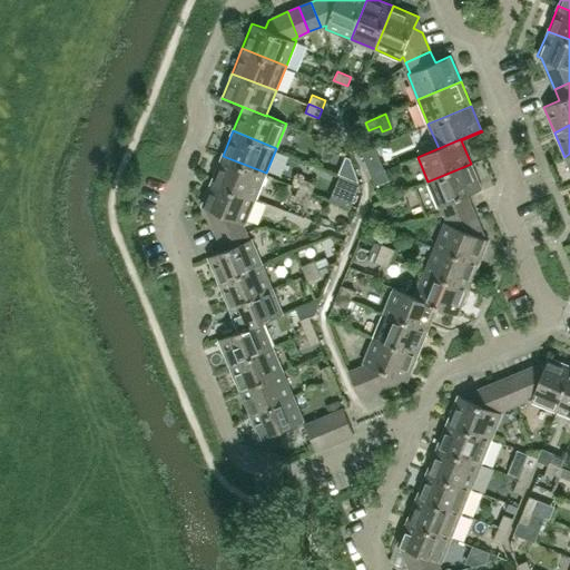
[(384,172),(381,163),(374,147),(362,153),(372,177),(384,172)]
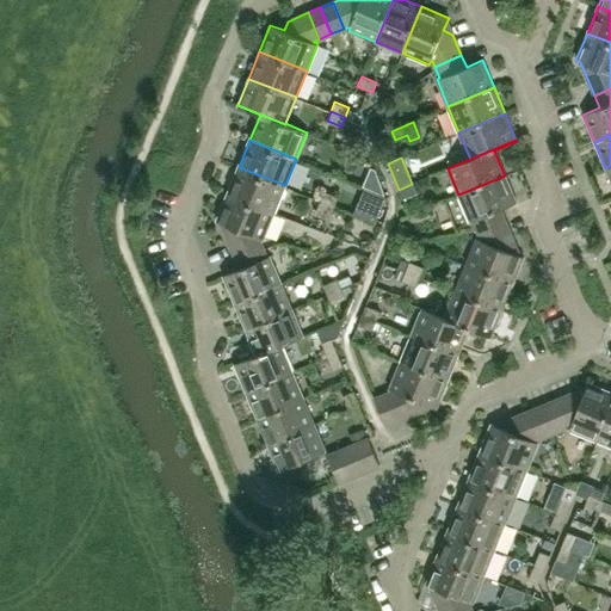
[(275,213),(285,185),(239,167),(228,193),(275,213)]
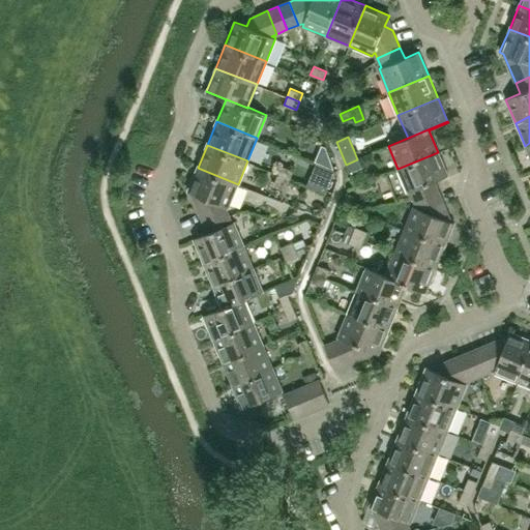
[(334,171),(327,148),(322,146),(316,163),(317,164),(334,171)]
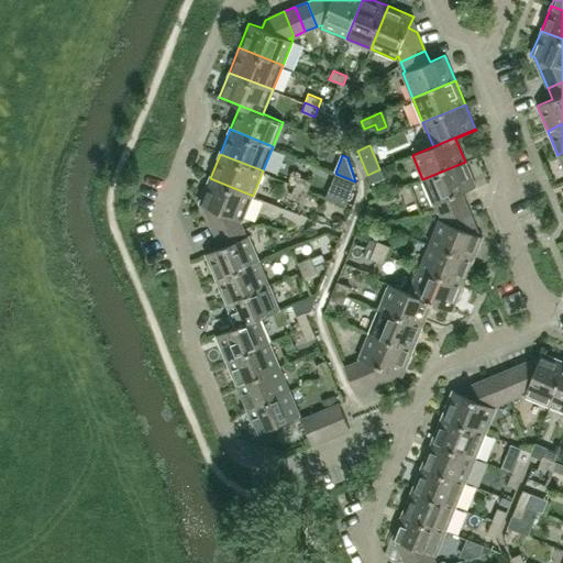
[(465,205),(461,192),(476,187),(465,162),(422,179),(433,205),(435,203),(441,214),(465,205)]
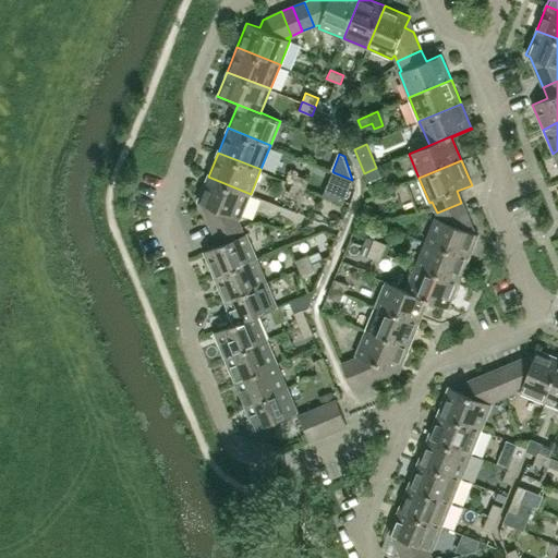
[(380,177),(376,168),(364,173),(367,182),(380,177)]
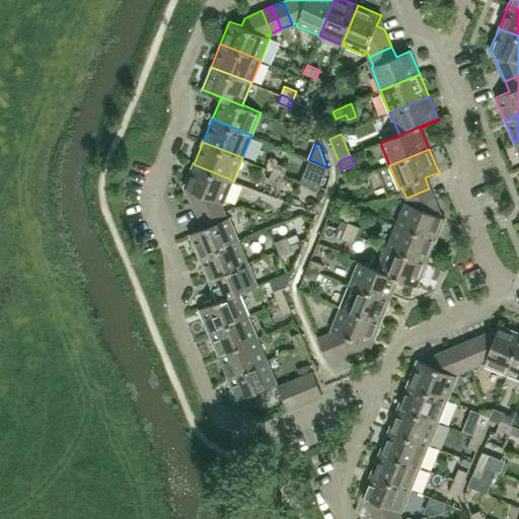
[(301,180),(319,188),(327,167),(310,160),(301,180)]
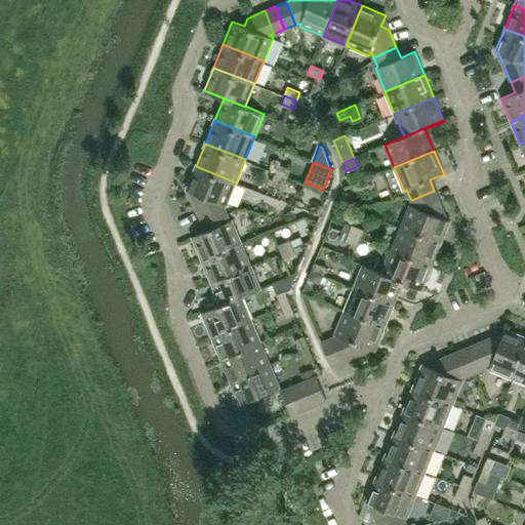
[(287,177),(290,169),(278,164),(275,172),(287,177)]
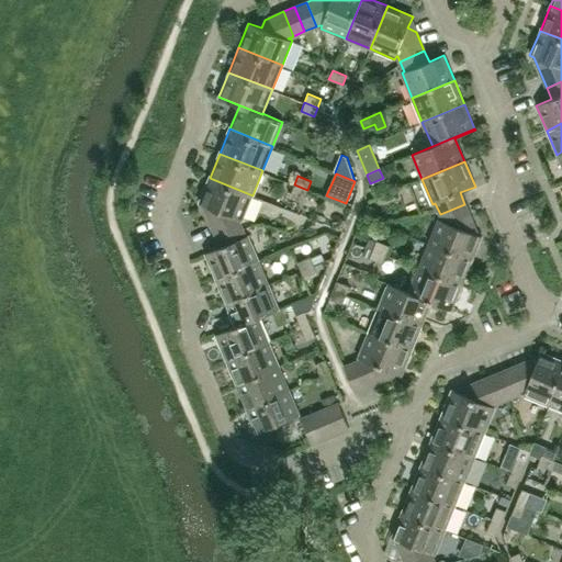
[(243,220),(253,195),(210,178),(200,203),(212,208),(209,216),(216,235),(242,225),(239,220),(239,218),(243,220)]
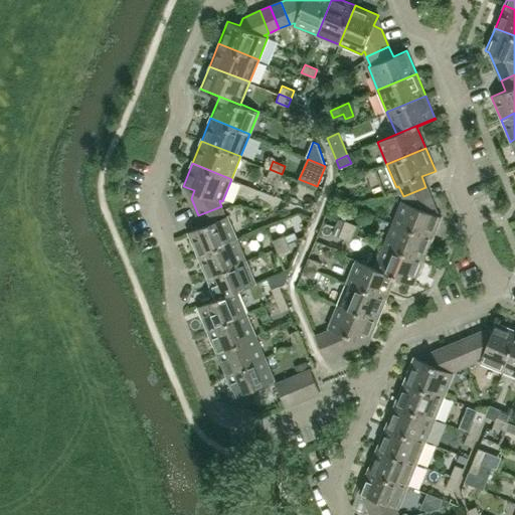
[(282,174),(270,169),(267,176),(279,181),(282,174)]
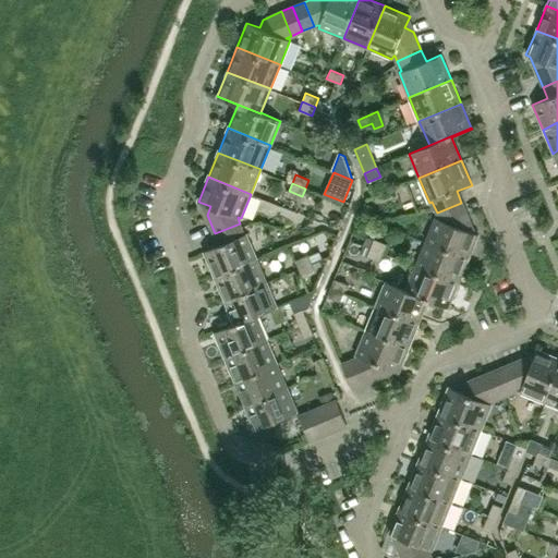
[(465,230),(470,221),(461,203),(437,213),(439,219),(435,218),(425,242),(468,259),(478,234),(465,230)]
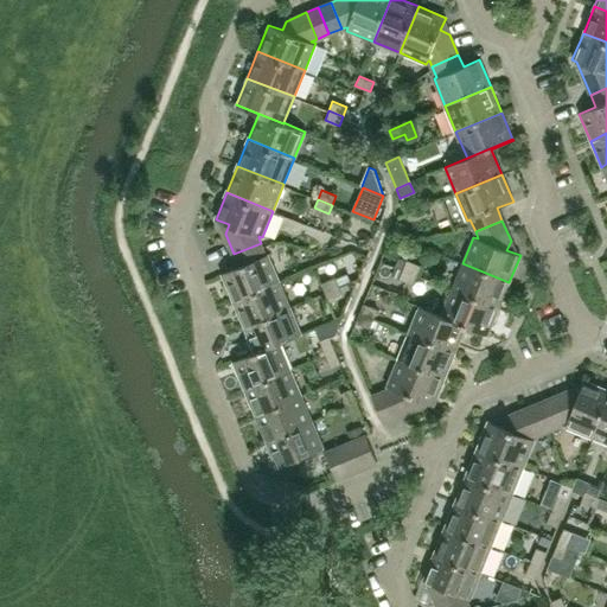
[(280,280),(268,254),(266,255),(261,243),(234,254),(238,266),(223,273),(234,299),(280,280)]
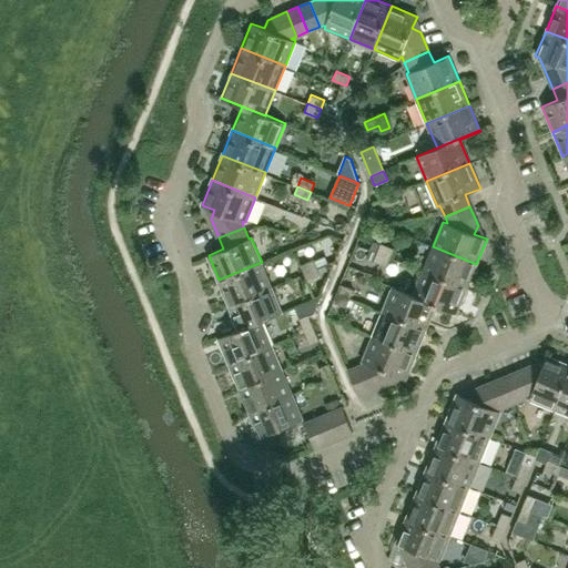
[(391,259),(394,250),(381,244),(376,253),(391,259)]
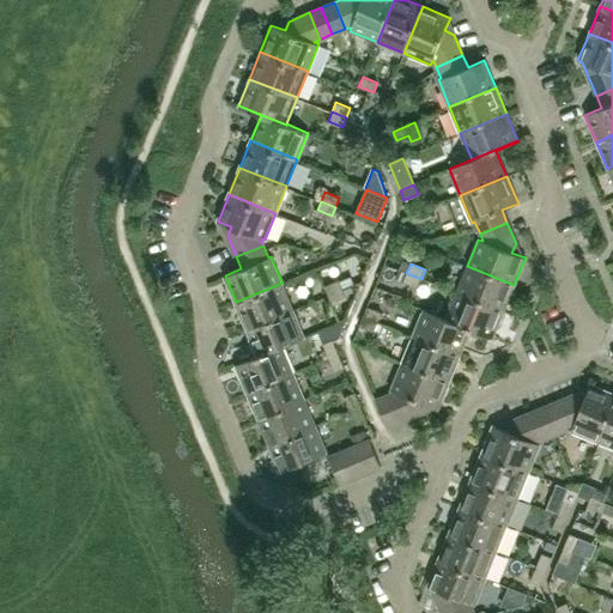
[(503,311),(514,285),(467,266),(456,292),(503,311)]
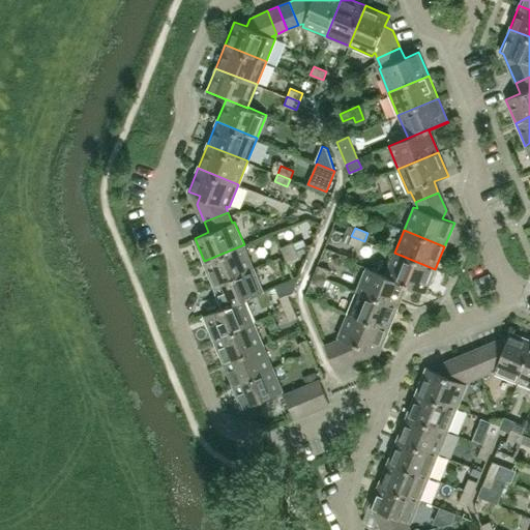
[(361,249),(364,241),(351,236),(348,244),(361,249)]
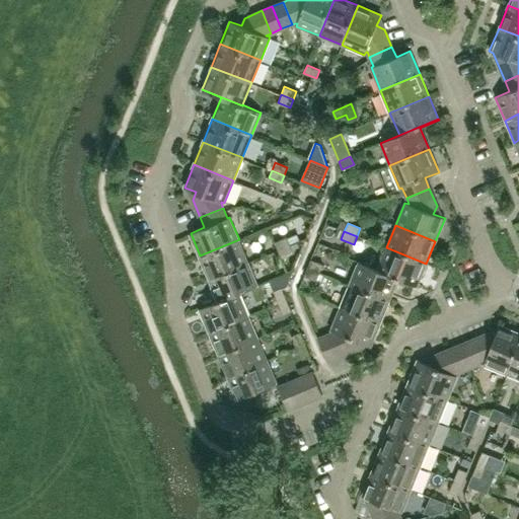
[(290,245),(287,237),(275,242),(278,250),(290,245)]
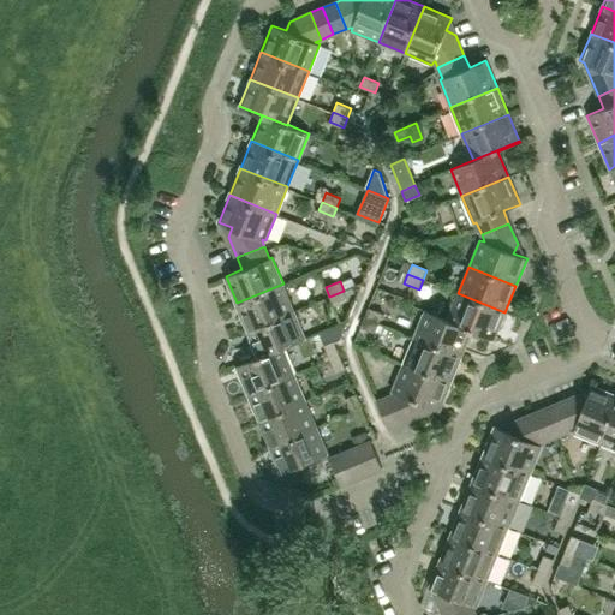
[(294,310),(284,284),(237,303),(248,330),(294,310)]
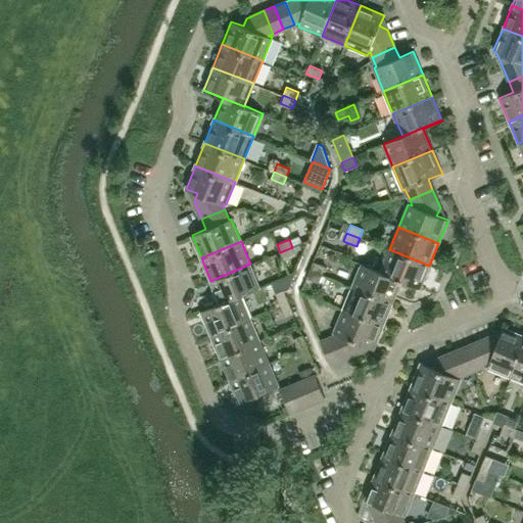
[(296,255),(292,247),(280,252),(284,260),(296,255)]
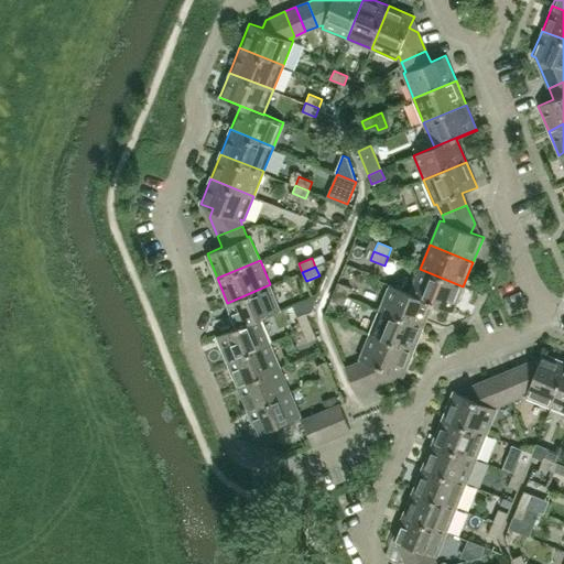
[(453,312),(463,286),(420,269),(410,294),(453,312)]
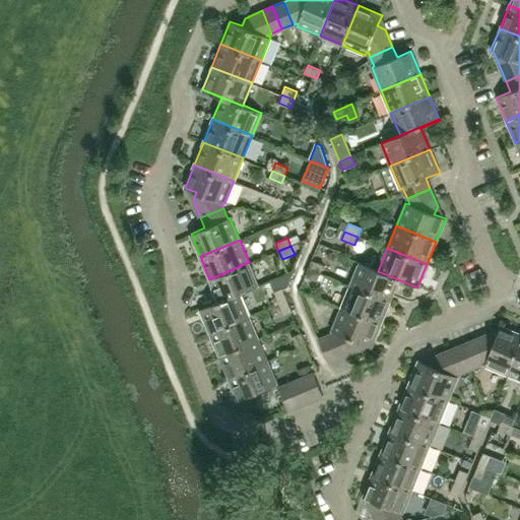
[(320,274),(323,266),(311,261),(308,269),(320,274)]
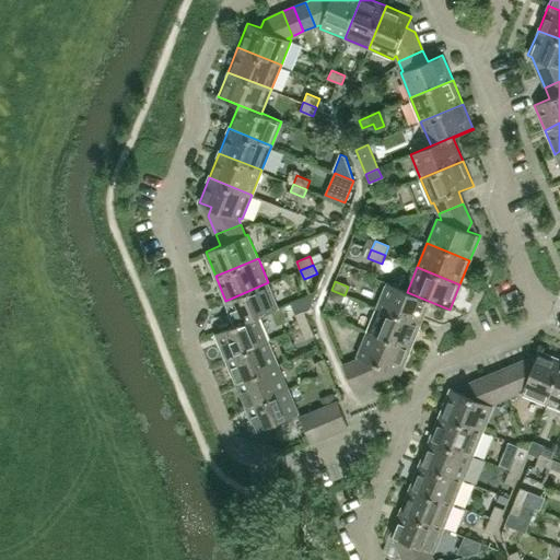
[(278,307),(268,282),(225,301),(235,324),(216,333),(258,315),(278,307)]
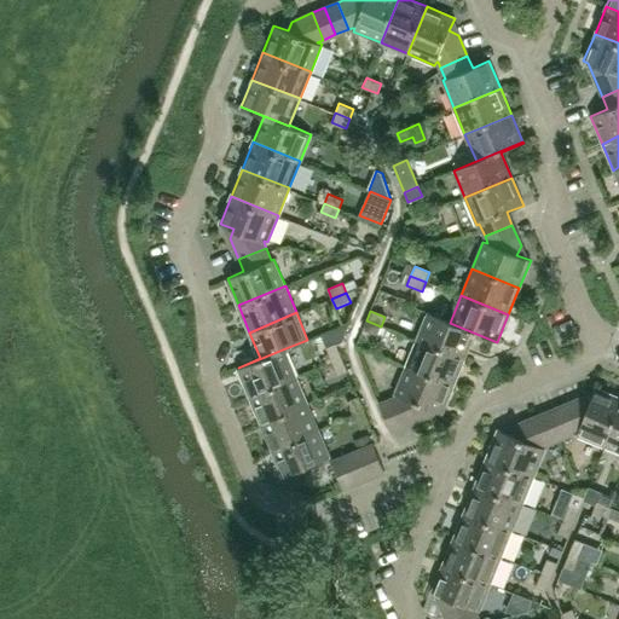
[(464,359),(474,334),(497,342),(450,323),(427,313),(417,340),(464,359)]
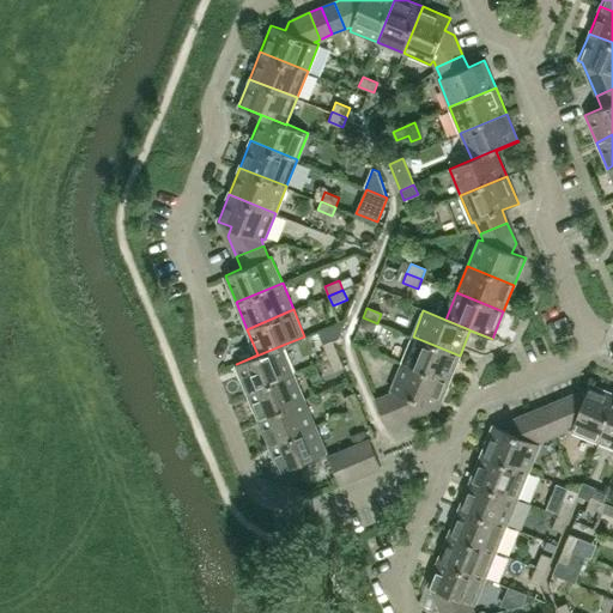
[(374,332),(377,323),(363,317),(359,327),(374,332)]
